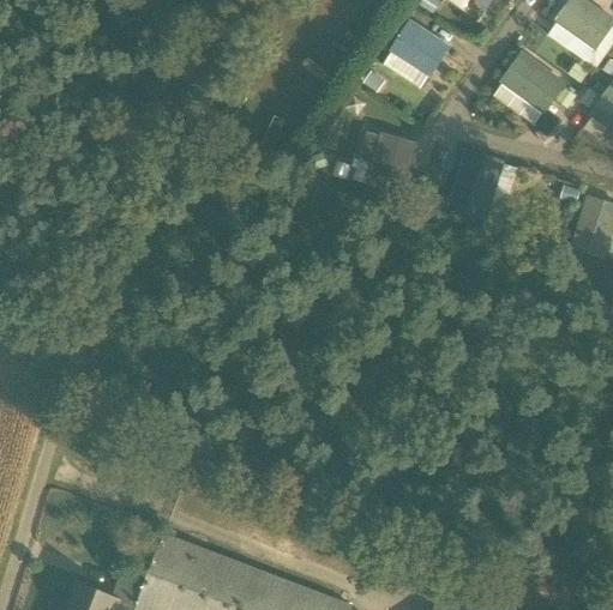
[(440,1),(438,0),(420,0),(418,4),(433,13),(440,1)]
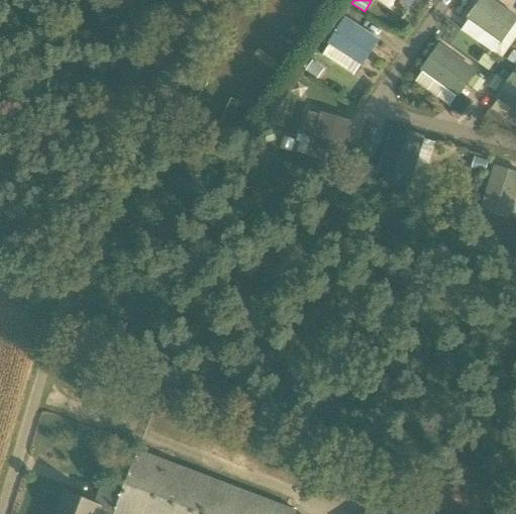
[(515,19),(515,13),(496,0),(478,0),(467,16),(501,41),(515,19)]
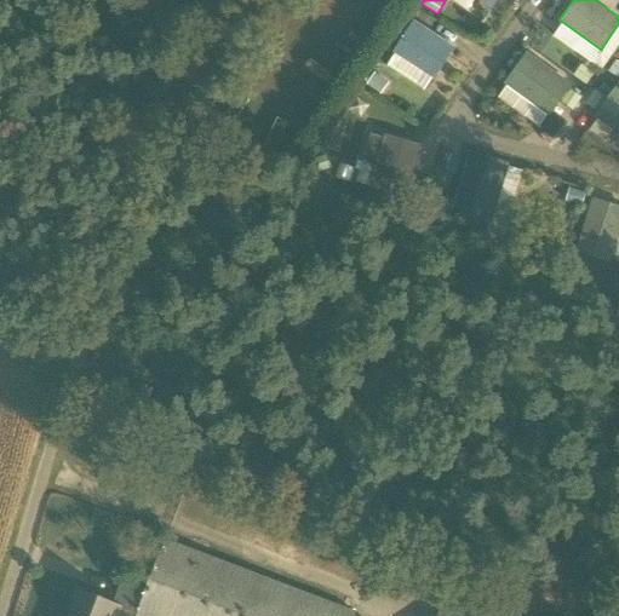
[(435,75),(454,45),(412,18),(393,49),(435,75)]
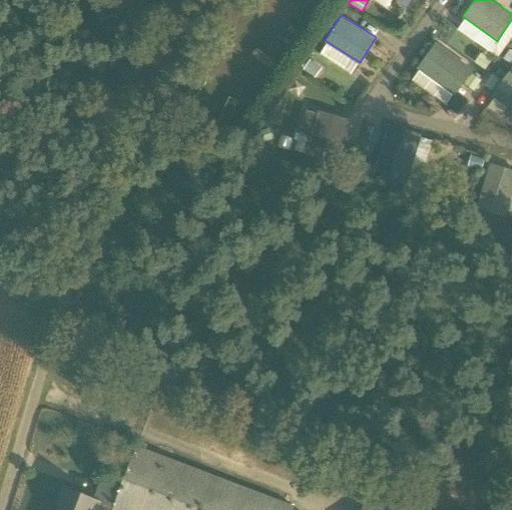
[(453,93),(471,69),(435,42),(417,66),(453,93)]
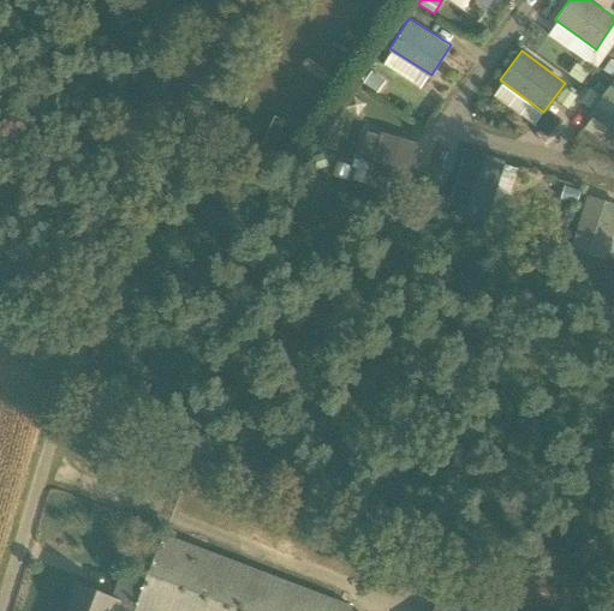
[(613,60),(610,58),(602,69),(613,76),(613,60)]
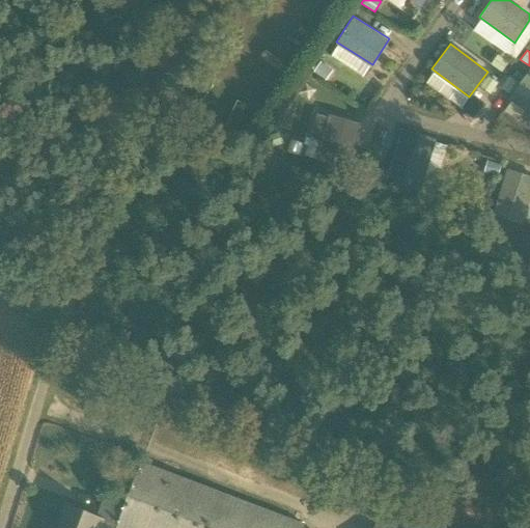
[(508,61),(497,53),(491,63),(502,71),(508,61)]
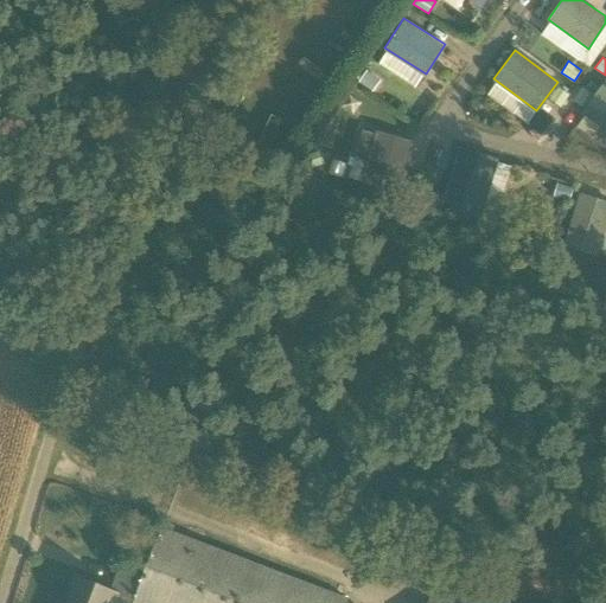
[(367,69),(364,71),(359,78),(358,81),(372,90),(380,78),(367,69)]
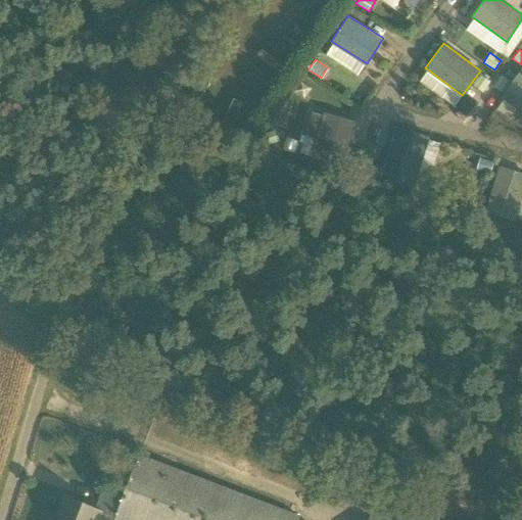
[(521,111),(521,73),(518,71),(501,96),(521,111)]
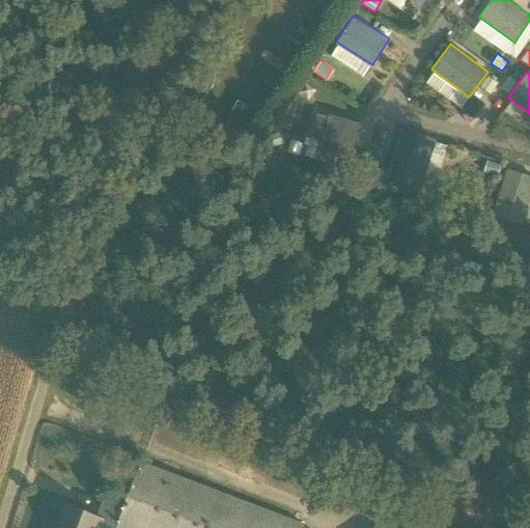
[(487,75),(479,86),(490,92),(497,82),(487,75)]
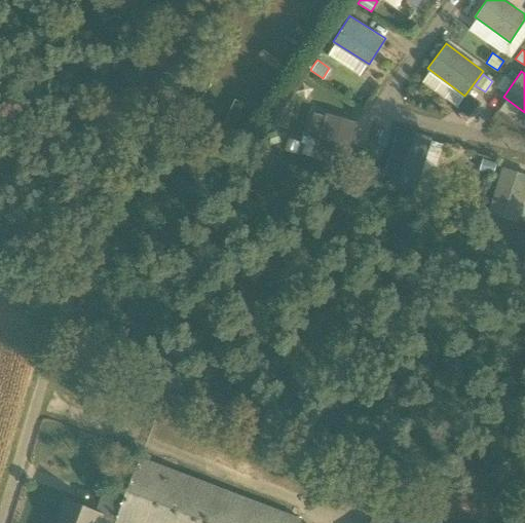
[(503,74),(495,85),(505,92),(514,81),(503,74)]
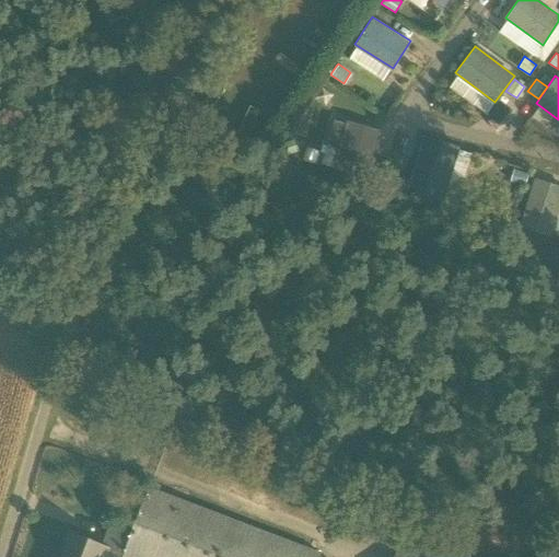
[(379,131),(346,122),(334,164),(367,174),(379,131)]
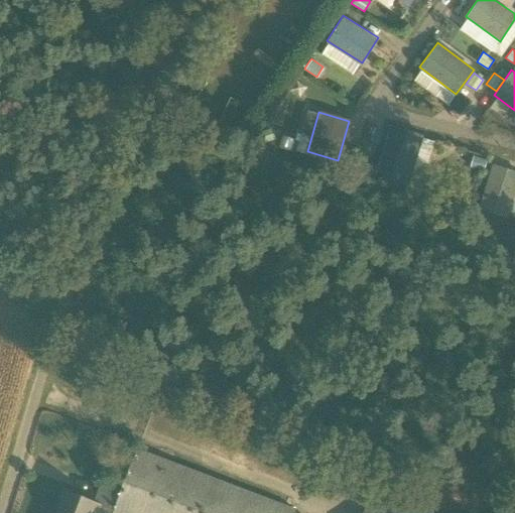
[(406,182),(420,136),(388,126),(374,172),(406,182)]
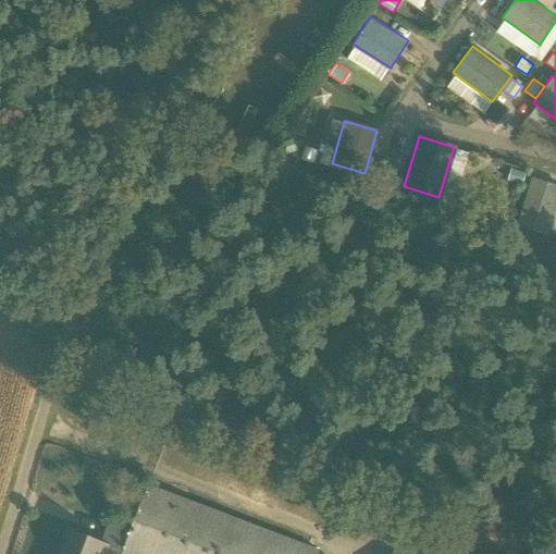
[(293,137),(279,142),(283,155),(297,149),(293,137)]
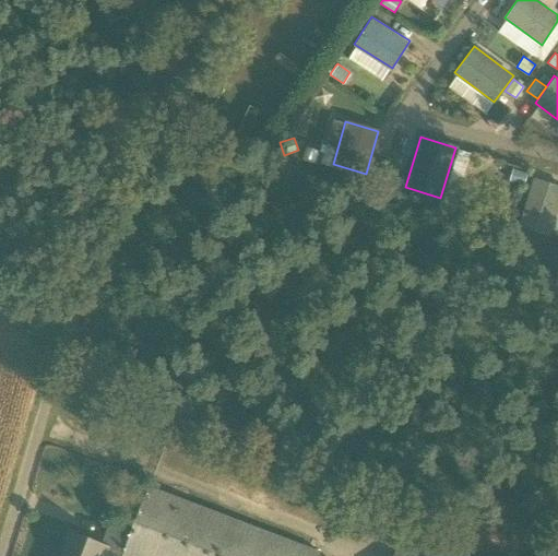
[(527,173),(513,168),(509,180),(524,185),(527,173)]
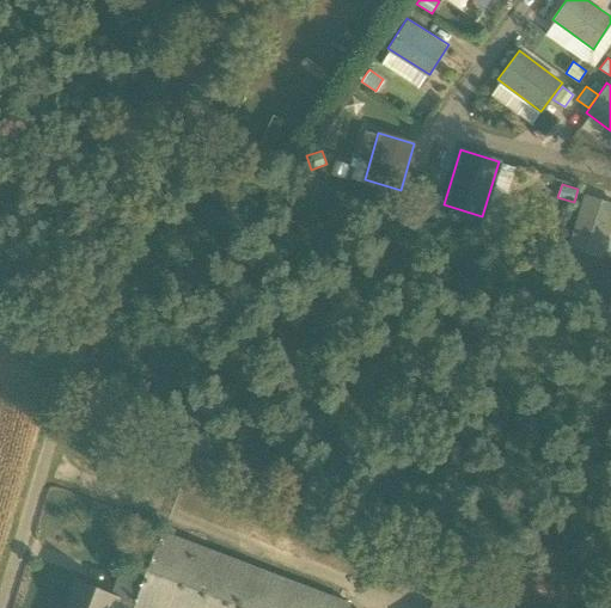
[(602,257),(610,225),(610,202),(584,195),(568,246),(602,257)]
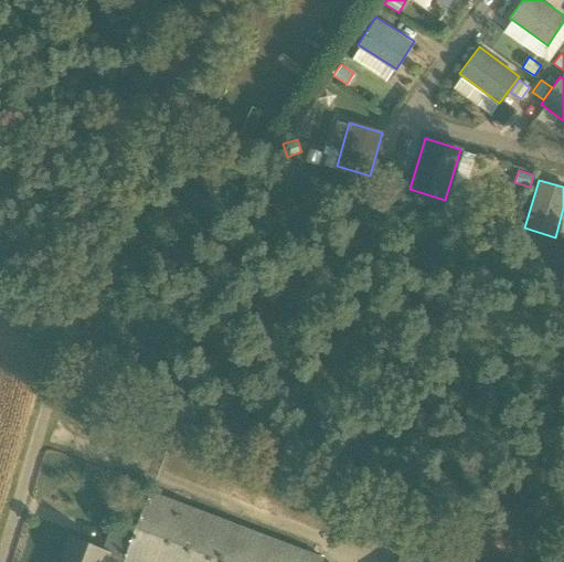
[(319,561),(322,555),(149,490),(132,536),(110,528),(103,549),(71,537),(61,561),(105,561),(106,560),(112,561),(319,561)]
